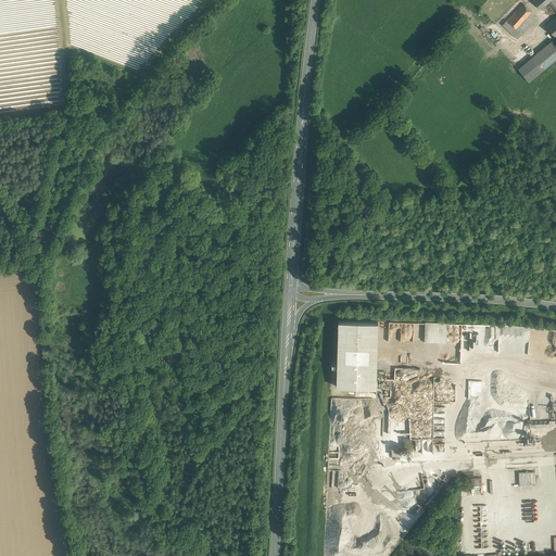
[(555,3),(553,0),(533,0),(541,10),(550,2),(555,10),(555,3)]
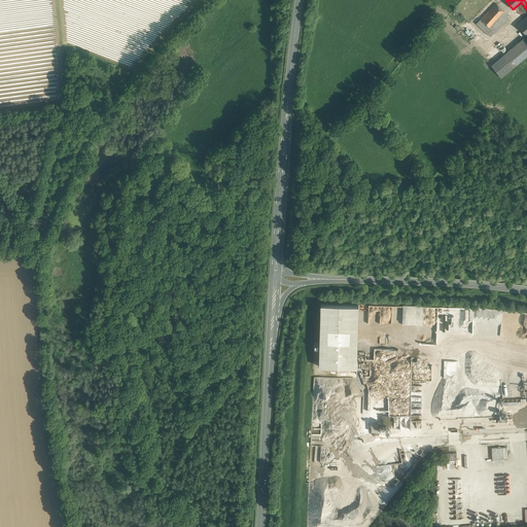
[(510,16),(496,3),(481,19),(477,24),(490,37),(494,32),(510,16)]
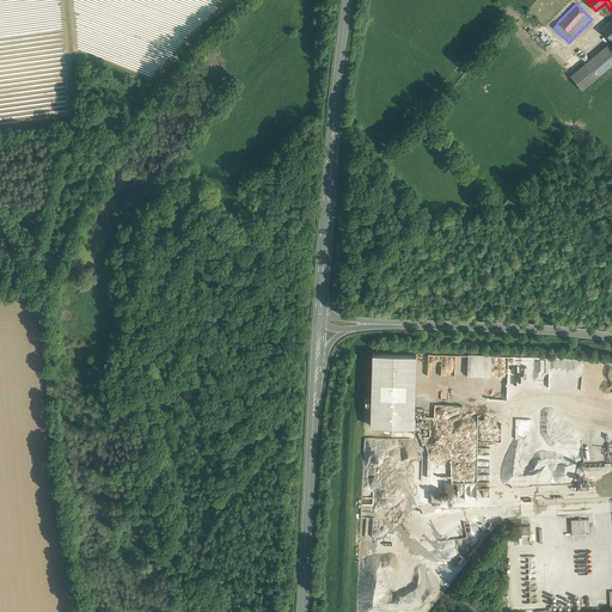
[(611,18),(601,28),(611,41),(611,18)]
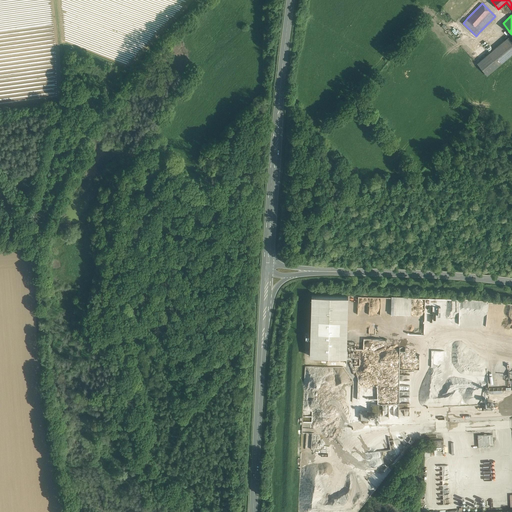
[(511,42),(508,37),(477,63),(487,75),(511,53),(511,42)]
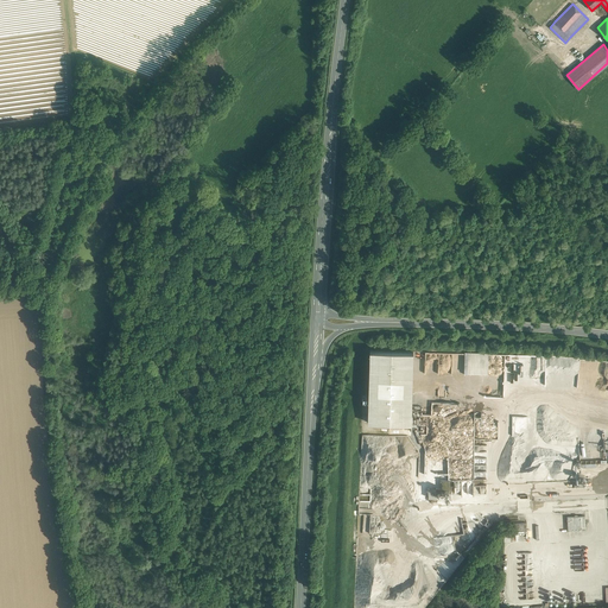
[(413,352),(369,350),(368,423),(411,424),(413,352)]
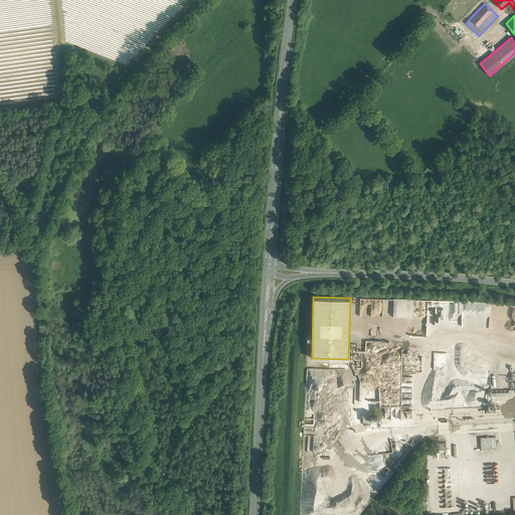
[(413,316),(413,298),(394,297),(393,316),(413,316)]
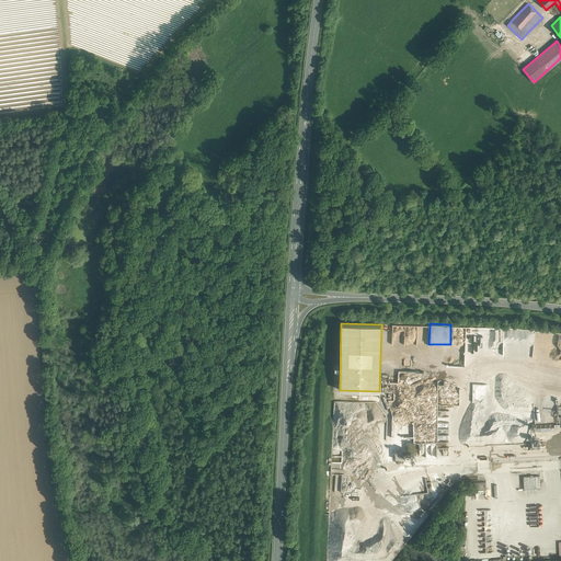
[(438,385),(439,404),(456,403),(455,388),(449,388),(449,389),(448,389),(448,395),(447,395),(447,398),(446,398),(445,385),(438,385)]
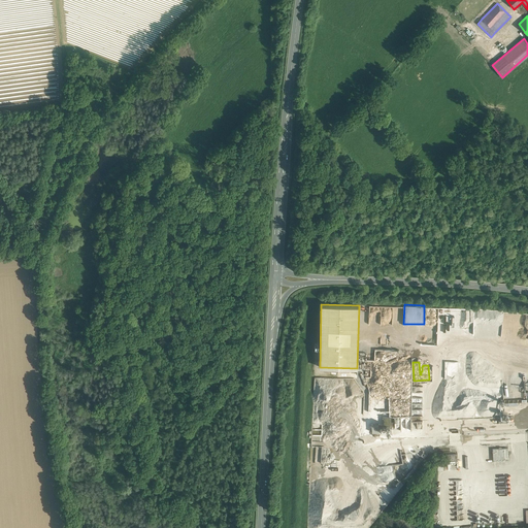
[(391,429),(391,416),(384,417),(384,423),(371,424),(372,432),(384,432),(383,429),(391,429)]
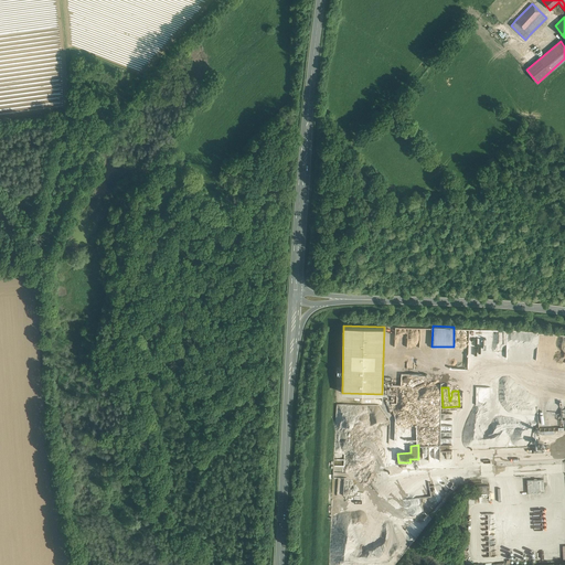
[(428,452),(428,460),(440,460),(439,449),(428,449),(428,446),(422,446),(422,452),(428,452)]
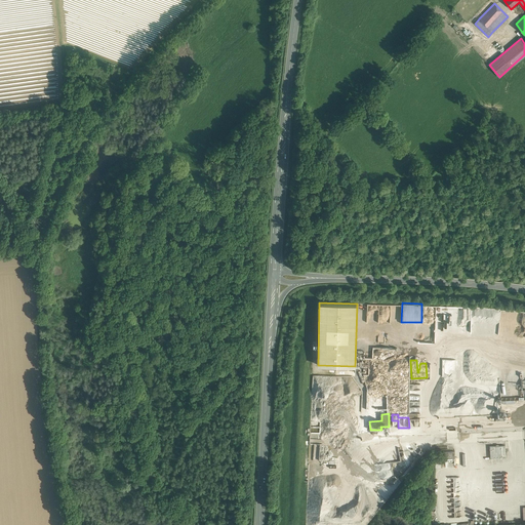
[(505,445),(489,445),(490,457),(492,457),(501,457),(501,454),(505,454),(505,445)]
